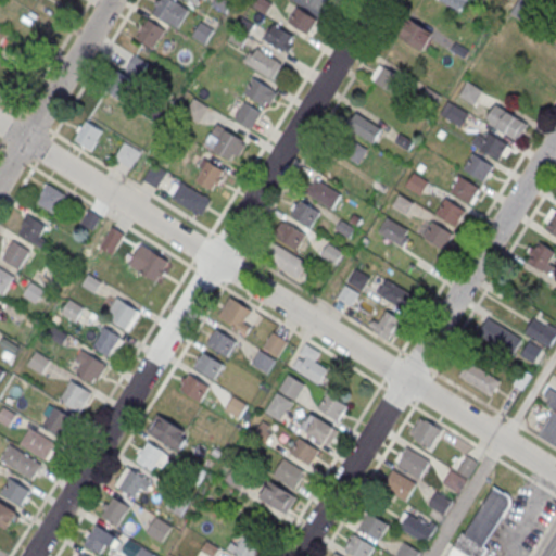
[(153,13),(161,0),(174,0),(191,10),(178,29),(153,13)]
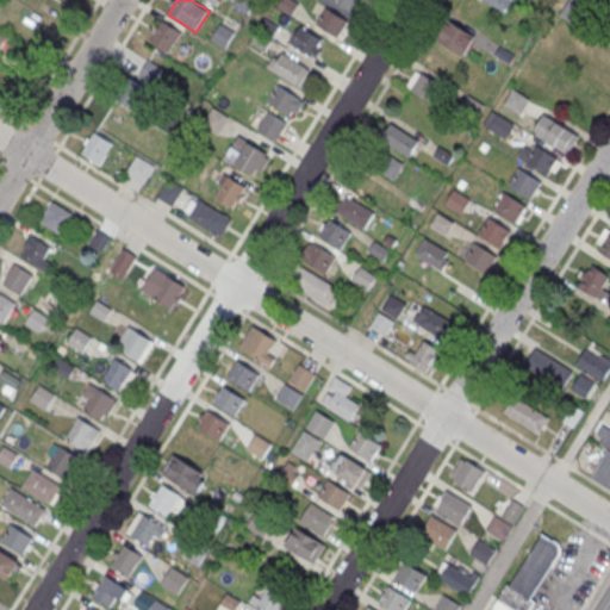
[(332,0),(361,0),(354,13),(332,0)]
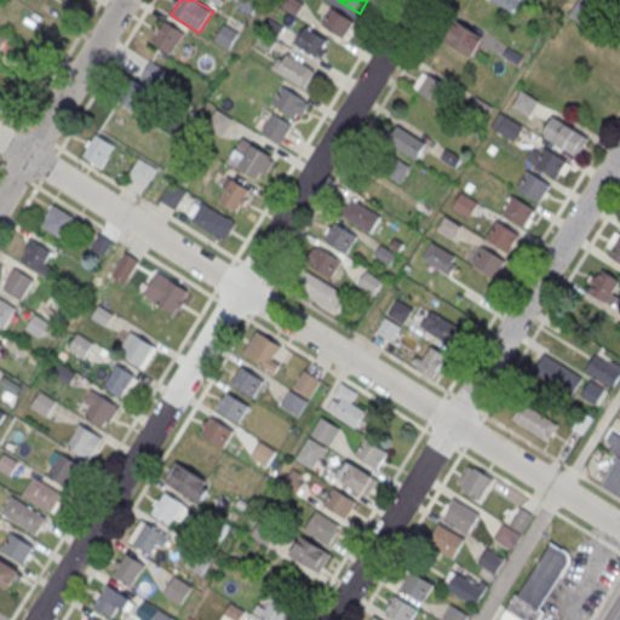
[(492,0),(514,13),(522,0),(492,0)]
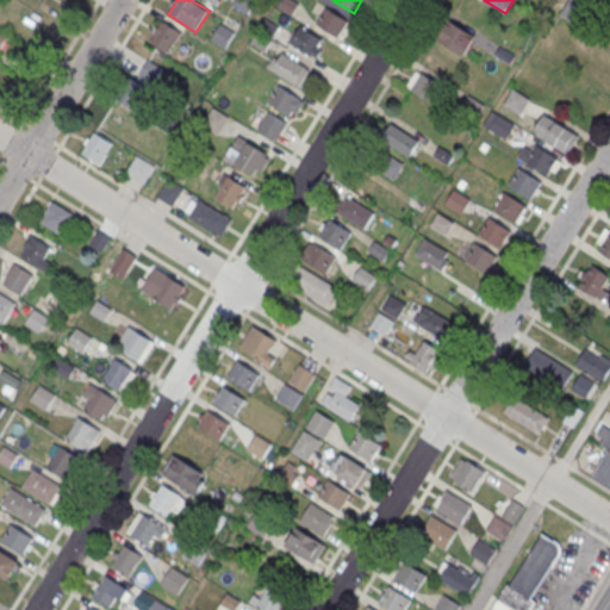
[(317,25),(327,8),(349,22),(338,38),(317,25)]
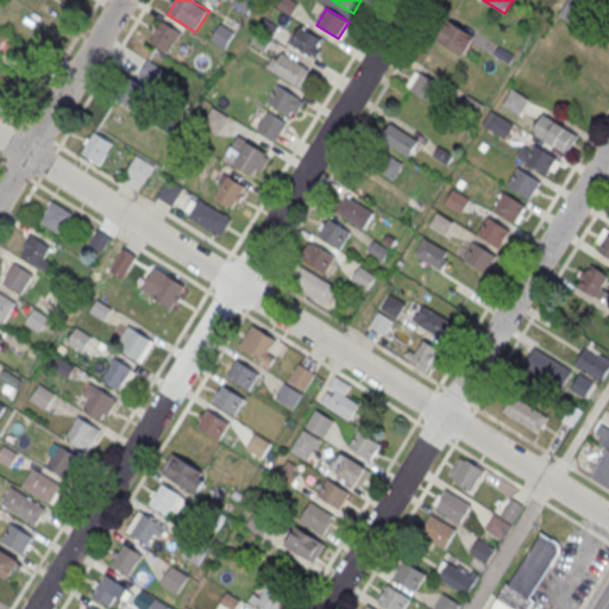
[(439,39),(463,56),(475,37),(451,20),(439,39)]
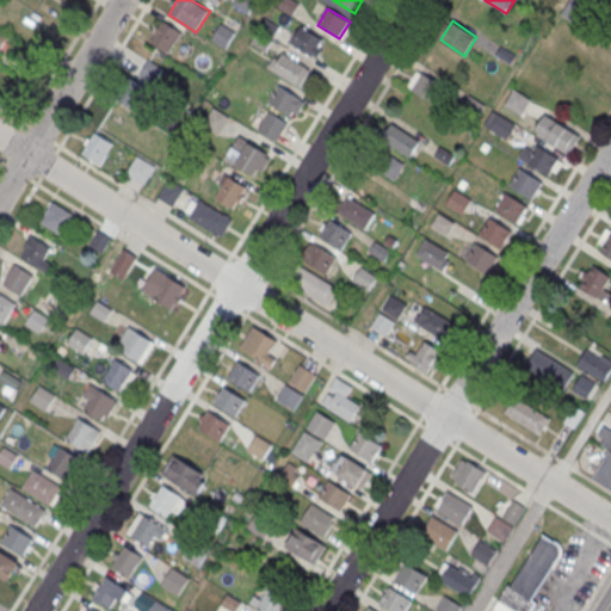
[(152,43),(165,22),(183,32),(170,54),(152,43)]
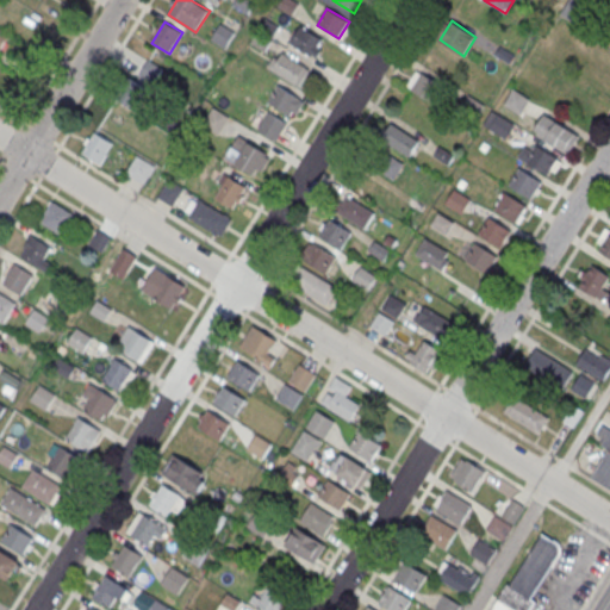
[(211,38),(224,48),(235,32),(222,23),(211,38)]
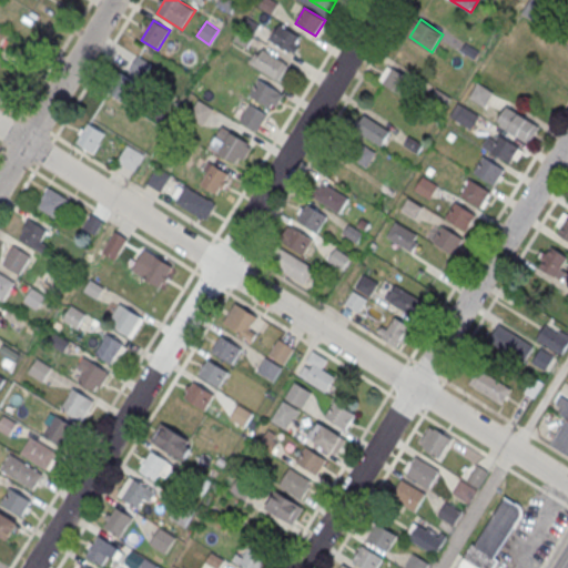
[(270,39),(294,53),(303,38),(279,23),(270,39)]
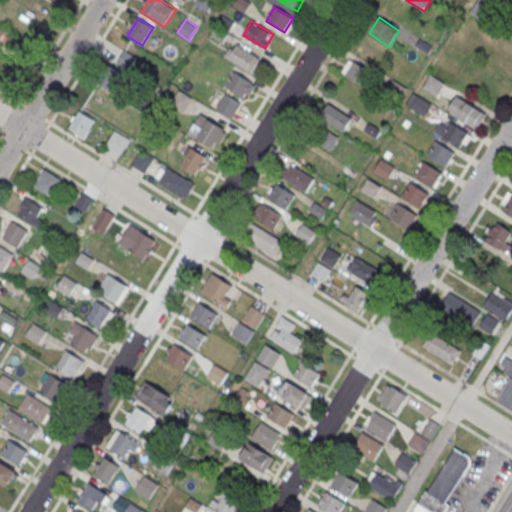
[(0,44),(10,31),(0,24),(0,44)]
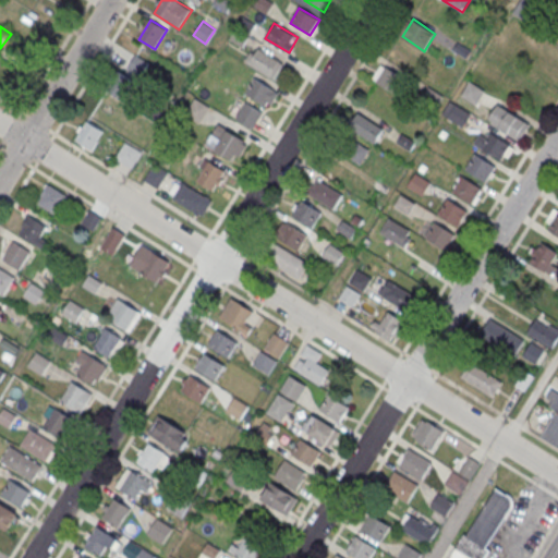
[(249,64),(258,48),(284,64),(274,81),(249,64)]
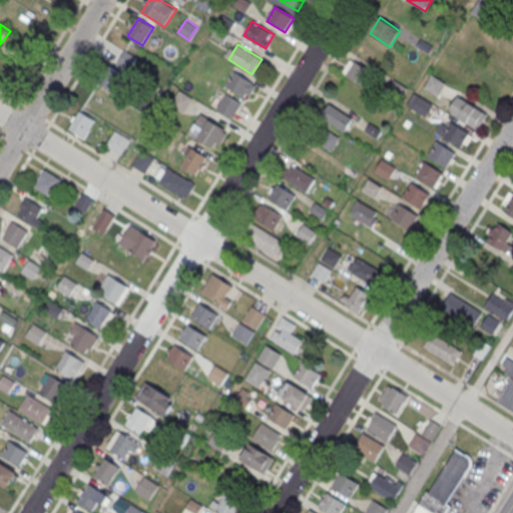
[(139,59),(122,49),(102,85),(119,95),(139,59)]
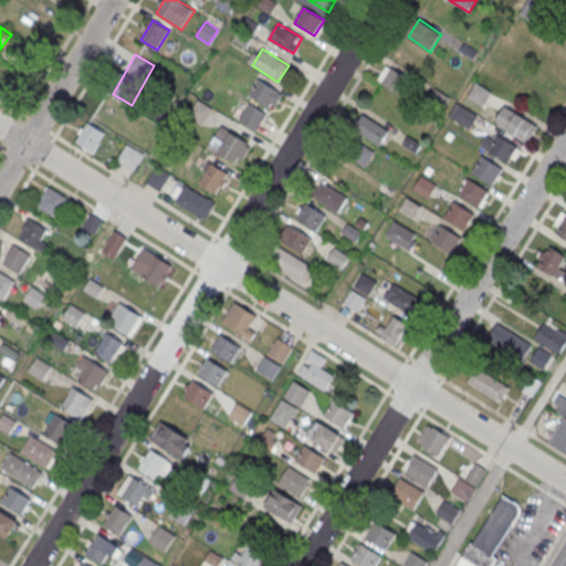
[(378,81),(406,100),(416,84),(388,64),(378,81)]
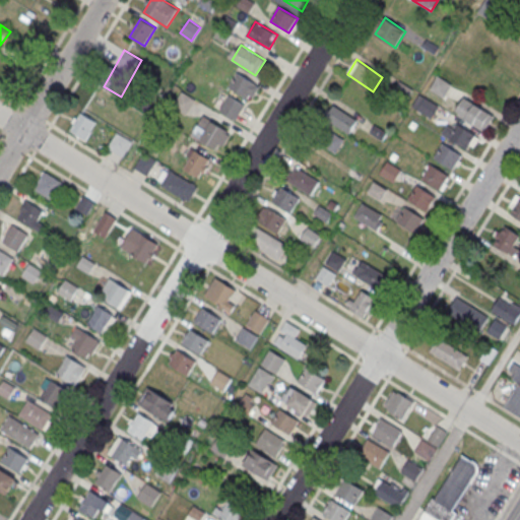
[(229,87),(238,73),(261,87),(254,98),(250,95),(248,99),(229,87)]
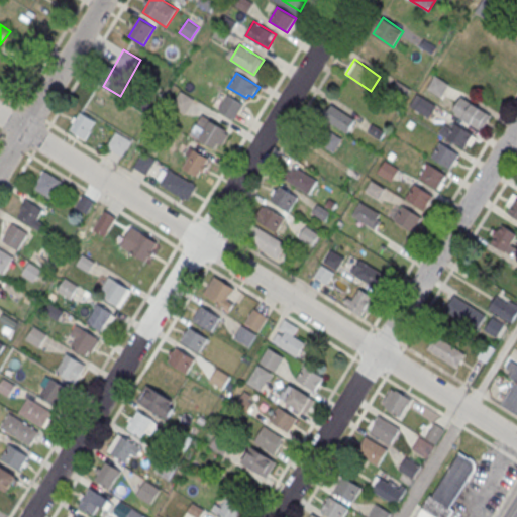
[(426,89),(441,97),(448,84),(434,76),(426,89)]
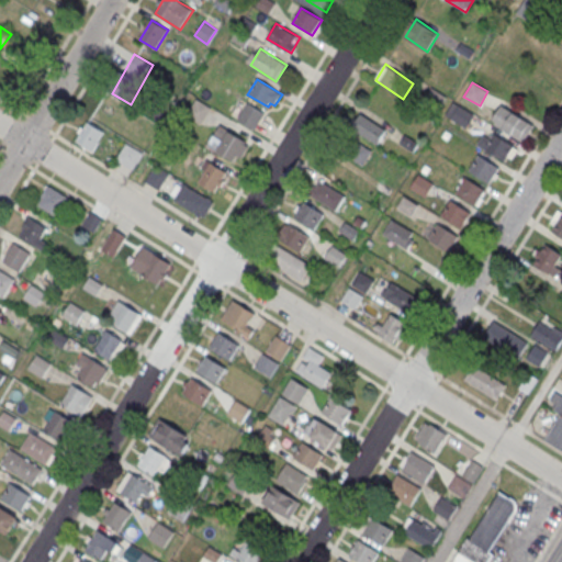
[(210,110),(191,93),(179,108),(199,124),(210,110)]
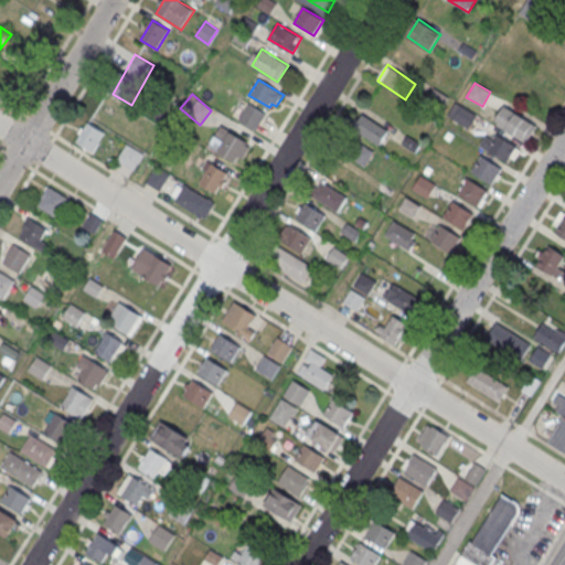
[(477,114),(455,103),(448,116),(469,128),(477,114)]
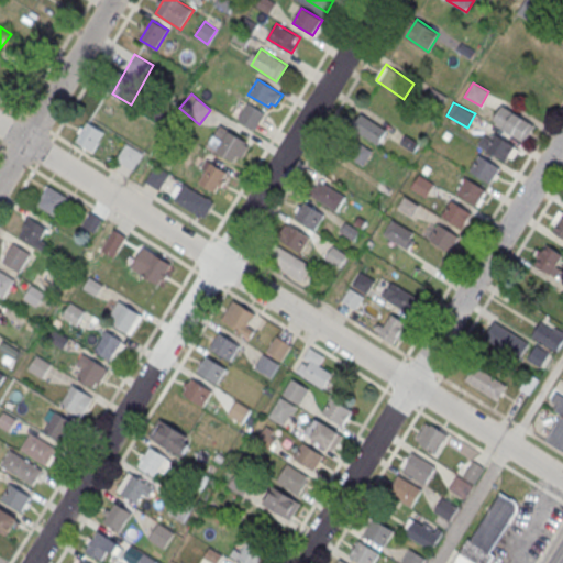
[(239,119),(247,103),(266,114),(256,130),(239,119)]
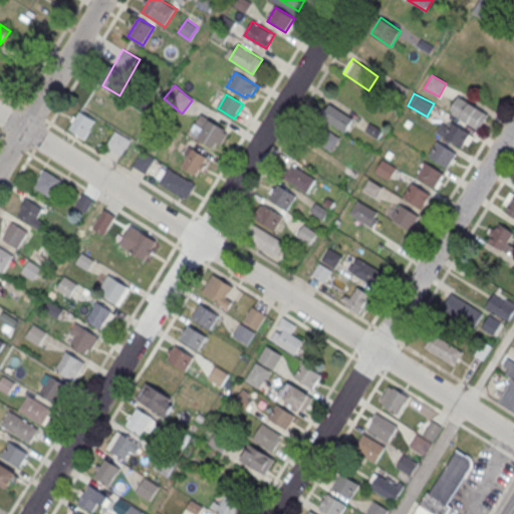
[(459,96),(489,115),(479,131),(449,111),(459,96)]
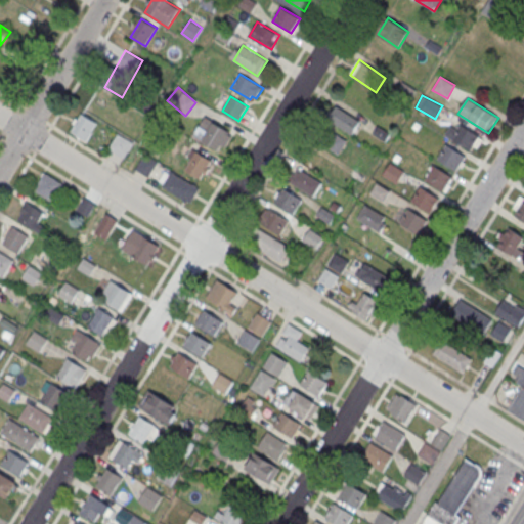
[(325,120),(351,137),(361,122),(336,104),(325,120)]
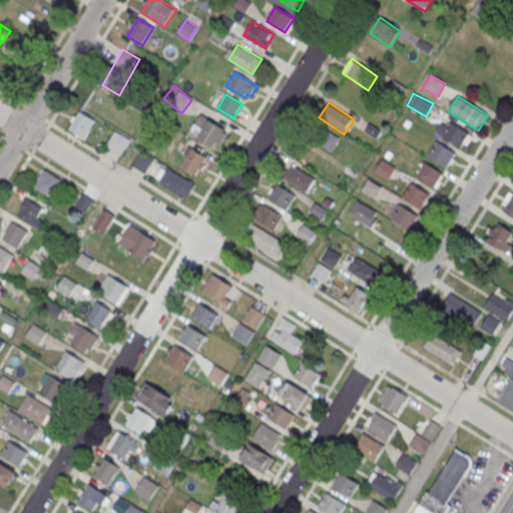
[(69,129),(85,138),(95,119),(78,111),(69,129)]
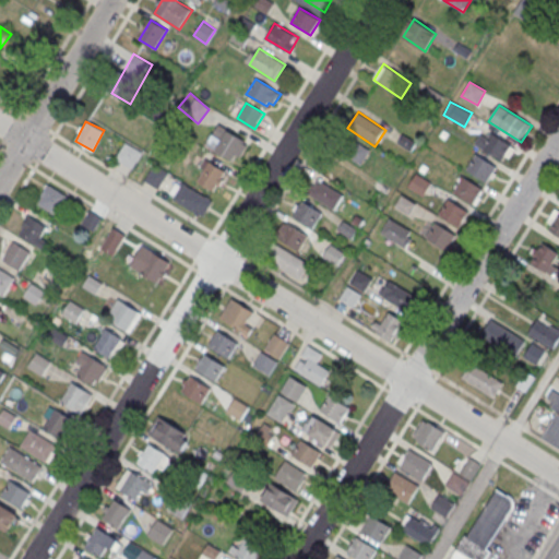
[(217,152),(229,132),(245,142),(233,162),(217,152)]
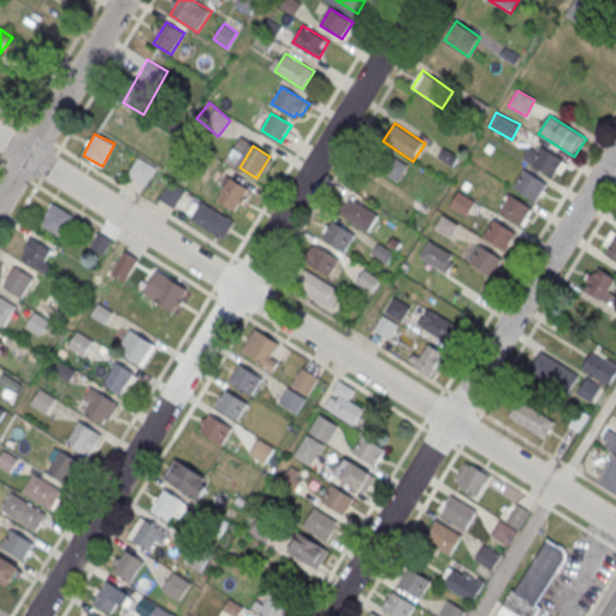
[(540,147),(563,161),(554,178),(531,164),(540,147)]
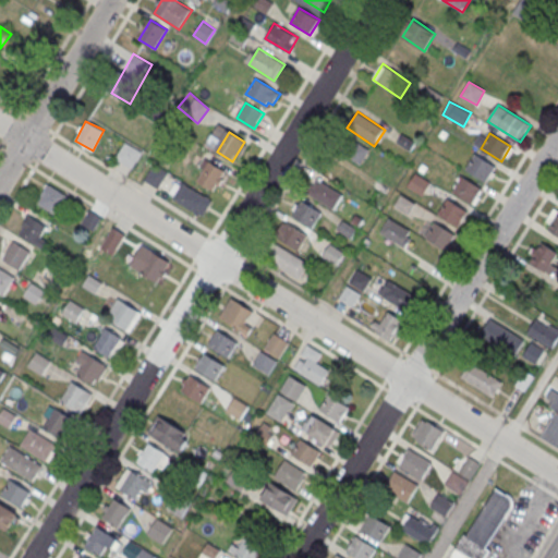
[(338,159),(364,164),(367,145),(341,141),(338,159)]
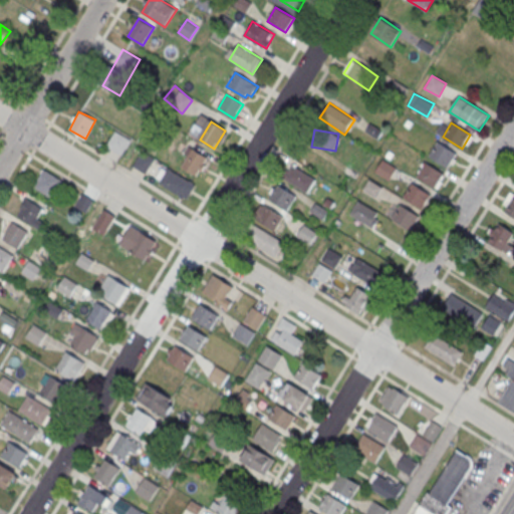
[(116,132),(132,142),(121,156),(107,147),(116,132)]
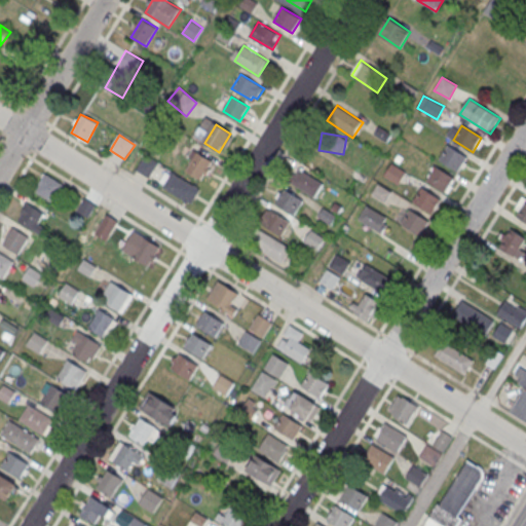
[(448,146),(467,157),(458,172),(439,160),(448,146)]
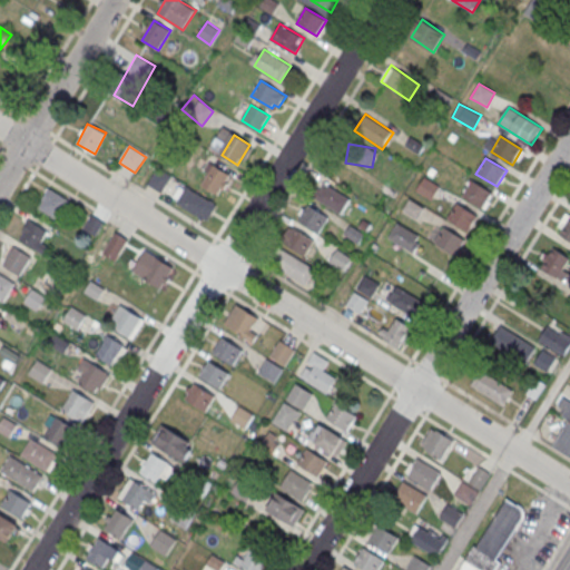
[(202,185),(214,166),(231,176),(218,195),(202,185)]
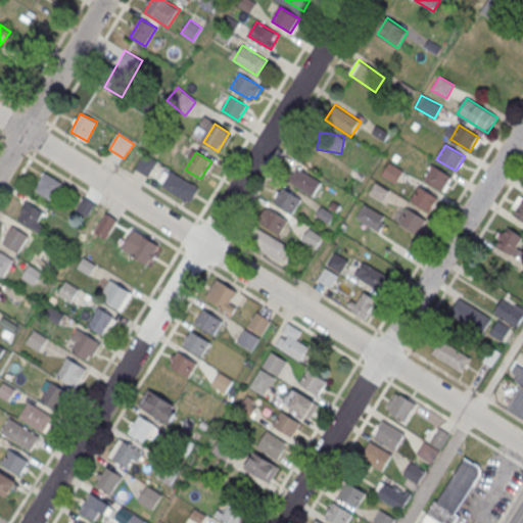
[(145,154),(157,162),(148,178),(136,170),(145,154)]
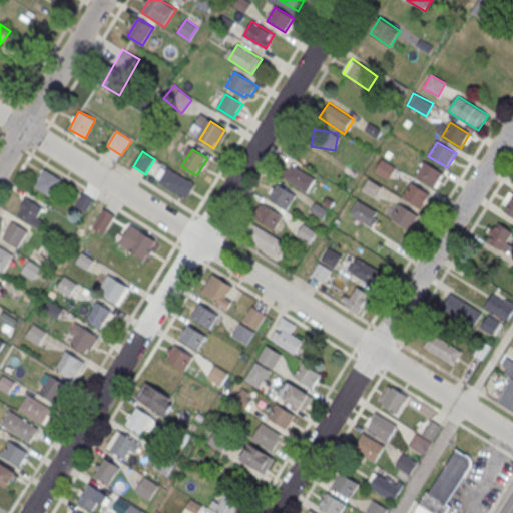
[(424,162),(442,173),(434,187),(415,175),(424,162)]
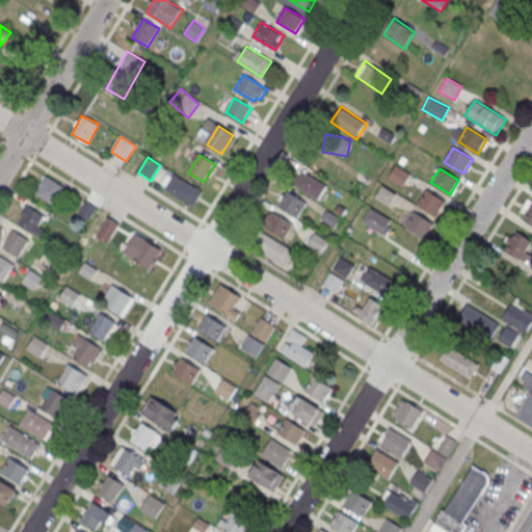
[(296,185),(317,201),(327,186),(307,170),(296,185)]
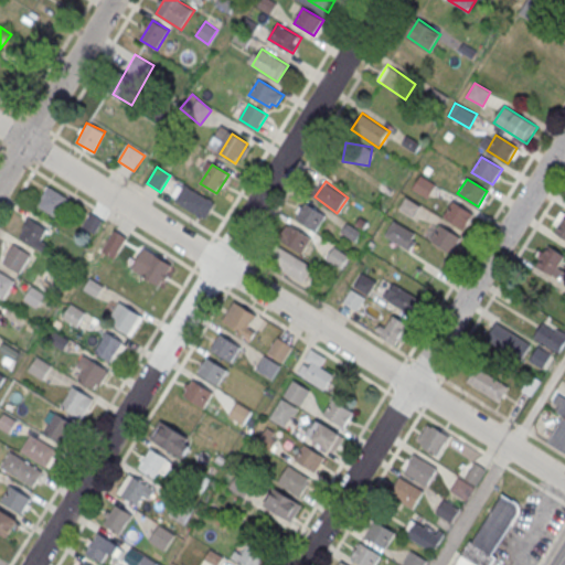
[(185,185),(176,202),(205,220),(215,203),(185,185)]
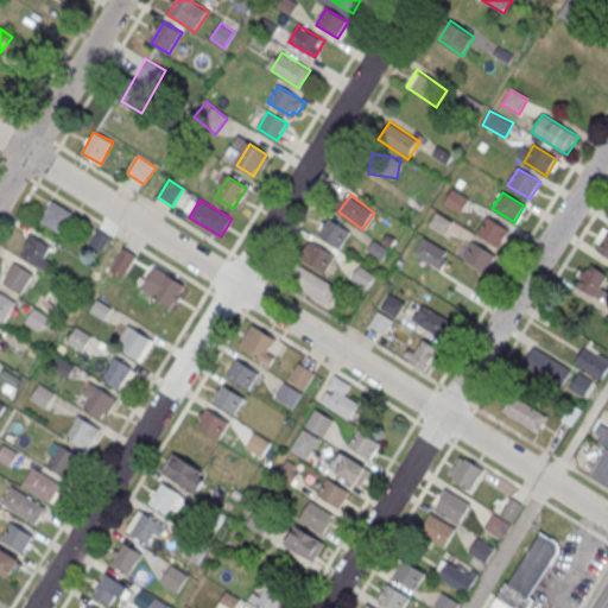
[(42,222),(59,233),(73,214),(52,202),(45,214),(46,215),(42,222)]
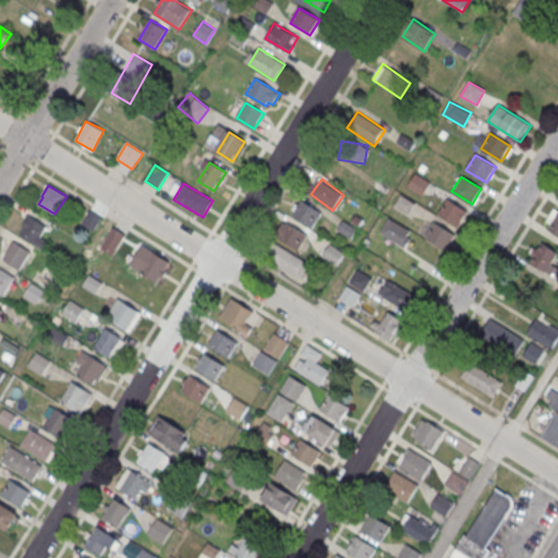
[(414,203),(400,196),(393,207),(409,215),(414,203)]
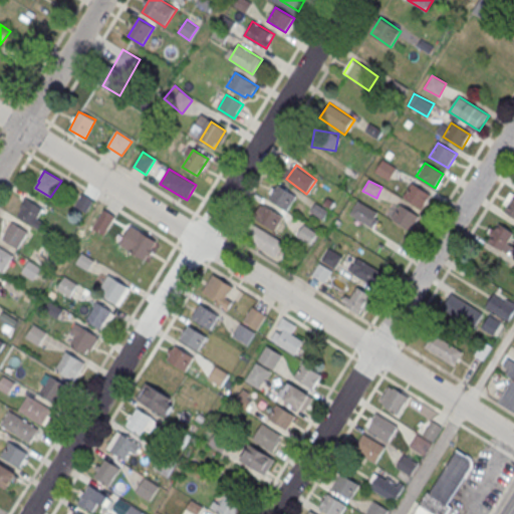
[(296,198),(277,184),(267,198),(287,212),(296,198)]
